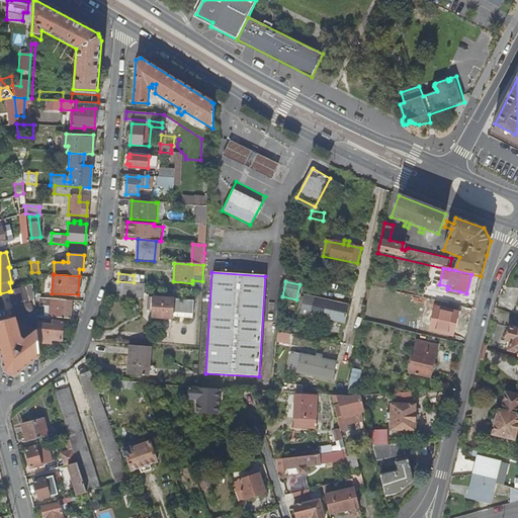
[(143,297),(145,284),(122,282),(121,295),(143,297)]
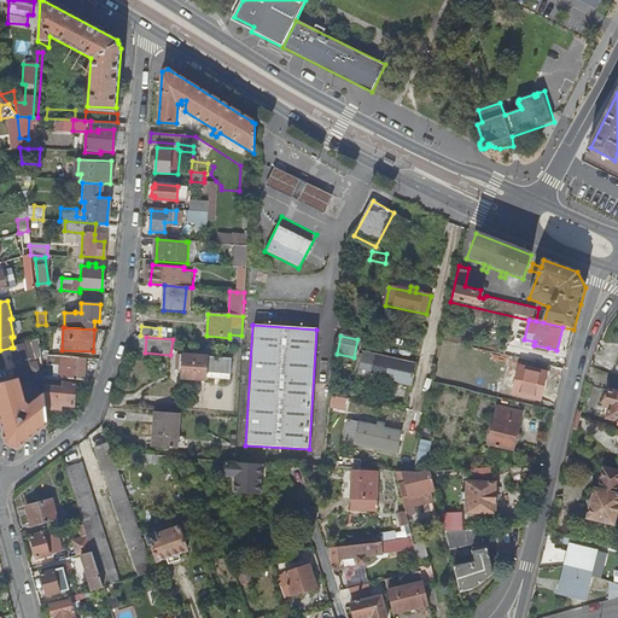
[(449,337),(448,344),(464,348),(465,340),(449,337)]
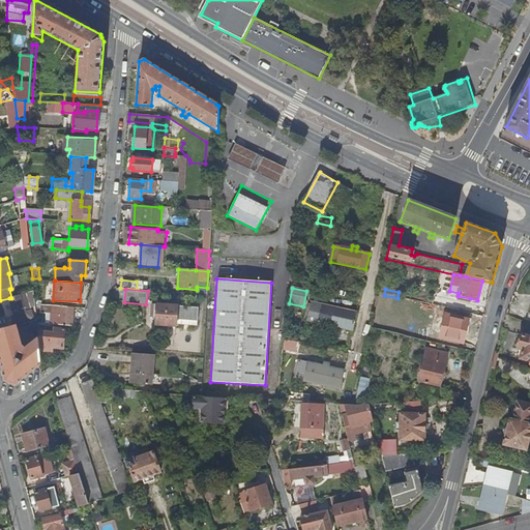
[(11,298),(9,298),(15,317),(10,318),(12,325),(33,319),(29,305),(35,303),(34,292),(27,294),(20,295),(11,298)]
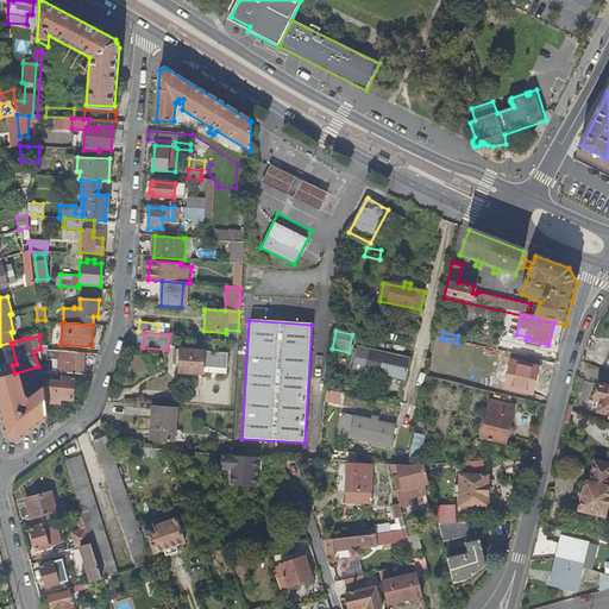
[(406,380),(409,358),(357,347),(352,369),(406,380)]
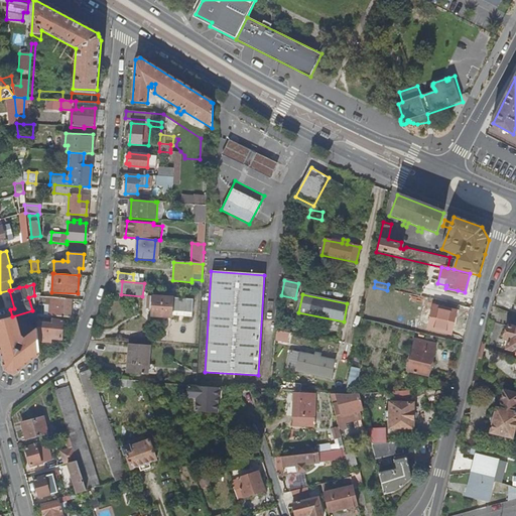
[(157,303),(157,308),(156,310),(159,310),(158,316),(177,318),(177,315),(198,317),(200,301),(153,296),(153,303),(157,303)]
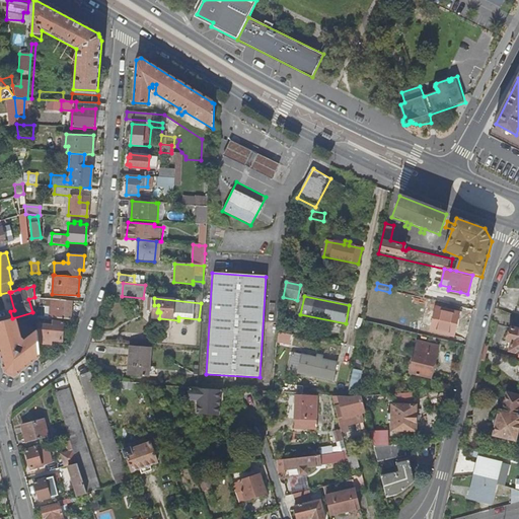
[(71,301),(41,299),(41,306),(45,306),(51,306),(50,317),(70,318),(71,301)]
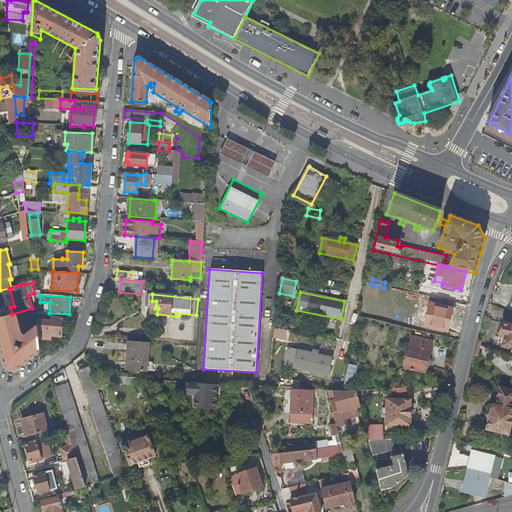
[(454,309),(430,304),(424,327),(448,333),(454,309)]
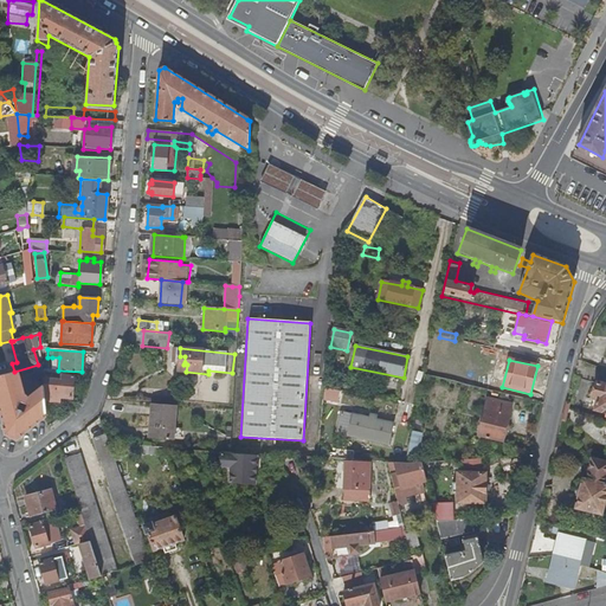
[(42,367),(33,369),(36,379),(43,376),(43,373),(42,367)]
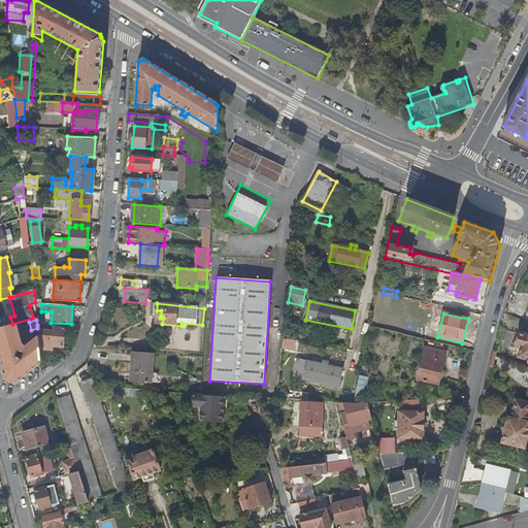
[(20,343),(14,326),(0,329),(0,360),(5,380),(14,384),(41,364),(39,350),(38,336),(25,345),(20,343)]
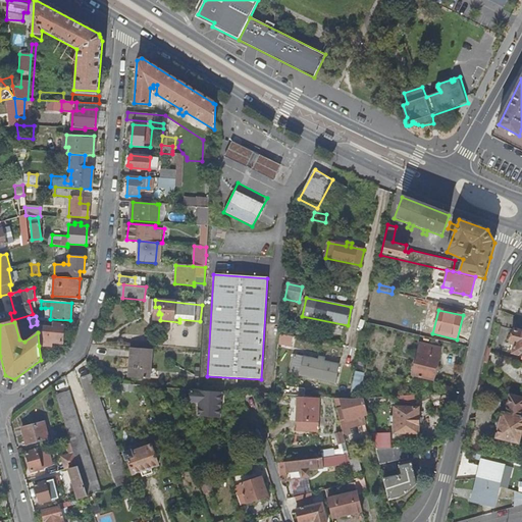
[(53,327),(38,326),(38,332),(39,346),(52,347),(51,343),(62,344),(64,324),(53,323),(53,327)]
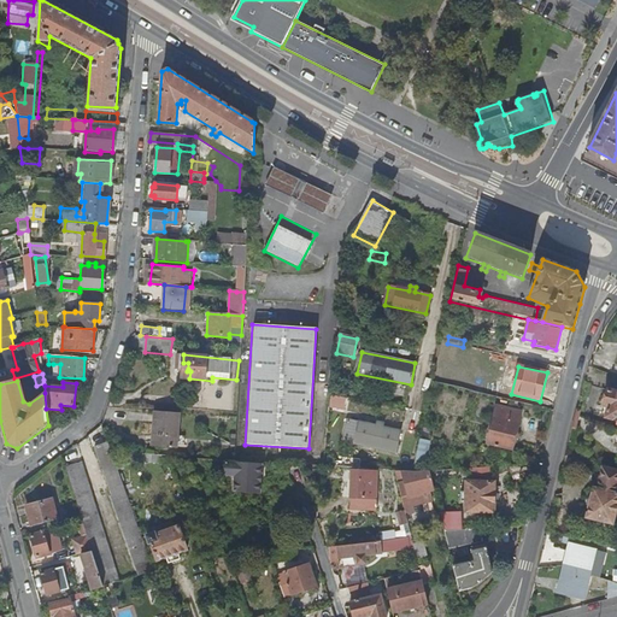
[(616,421),(616,393),(609,391),(604,406),(610,407),(606,418),(616,421)]
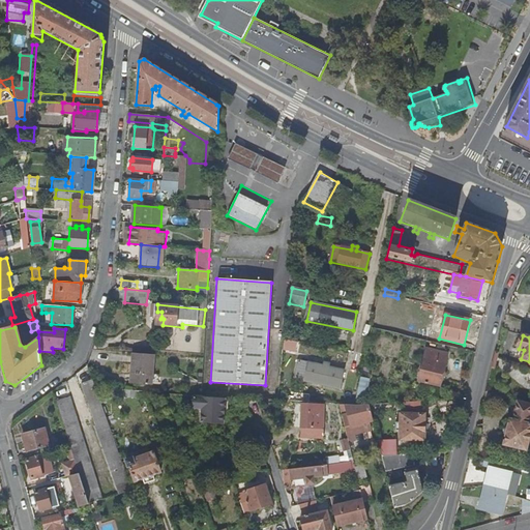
[(299,344),(287,342),(285,356),(297,358),(299,344)]
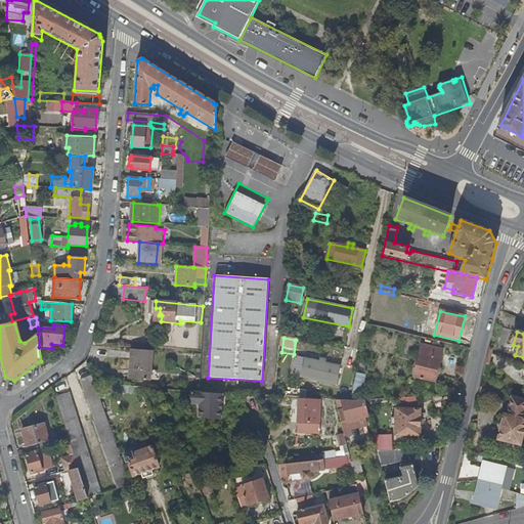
[(153,351),(131,349),(128,379),(150,381),(153,351)]
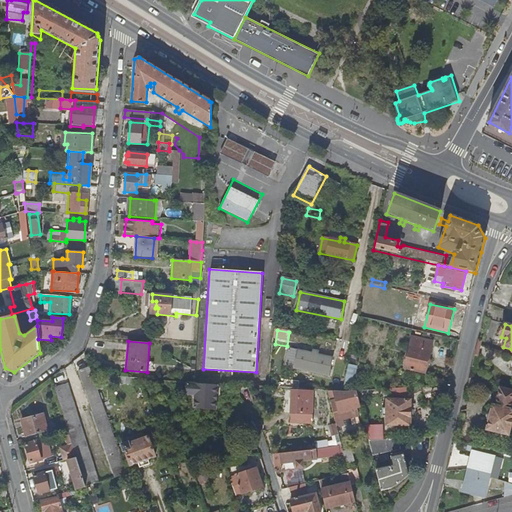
[(439,377),(447,347),(426,342),(419,372),(439,377)]
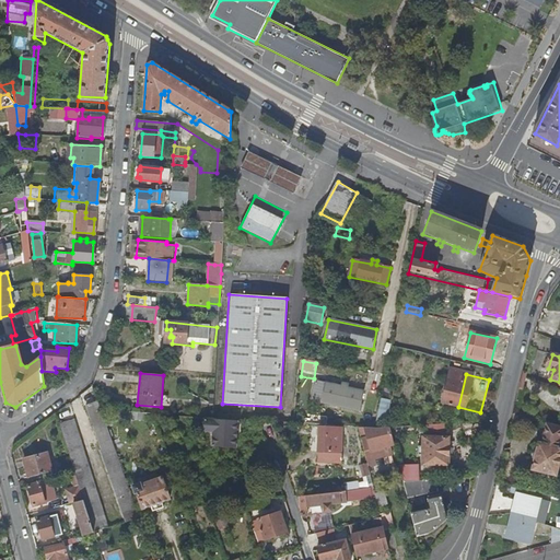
[(310,399),(358,411),(362,392),(314,381),(310,399)]
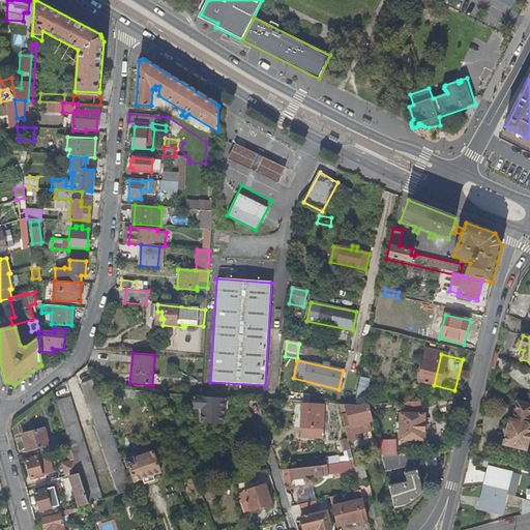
[(362,385),(364,379),(360,378),(356,398),(363,400),(366,385),(362,385)]
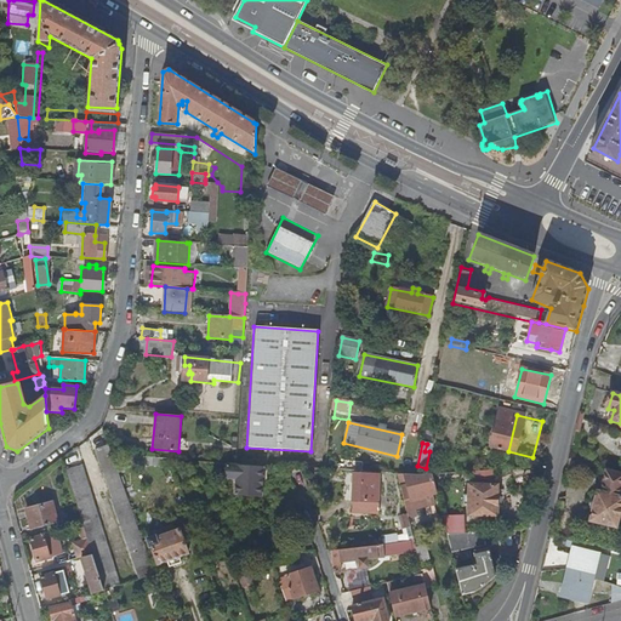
[(135,571),(153,575),(110,455),(107,445),(93,450),(112,502),(110,502),(135,571)]
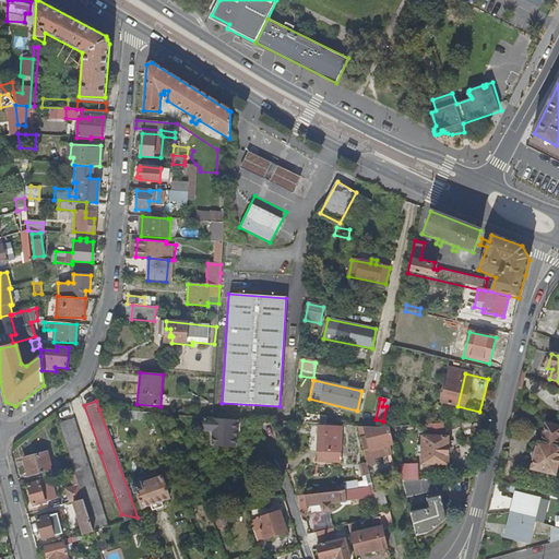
[(211,418),(212,402),(195,401),(194,417),(197,417),(210,418),(211,418)]
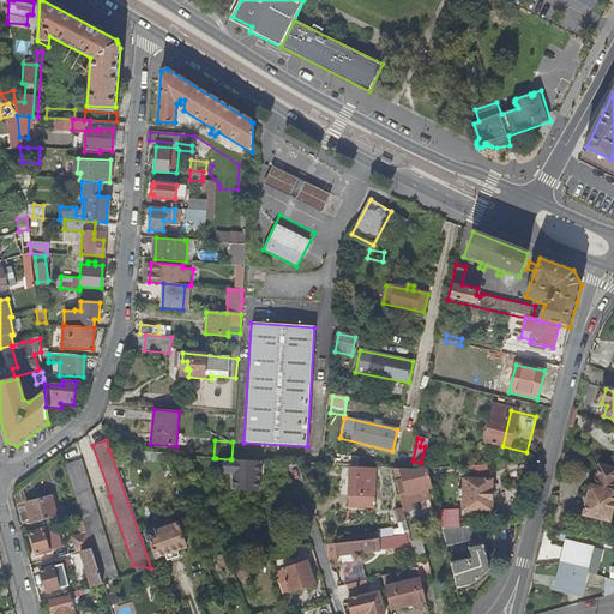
[(230,459),(216,458),(215,469),(229,470),(230,459)]
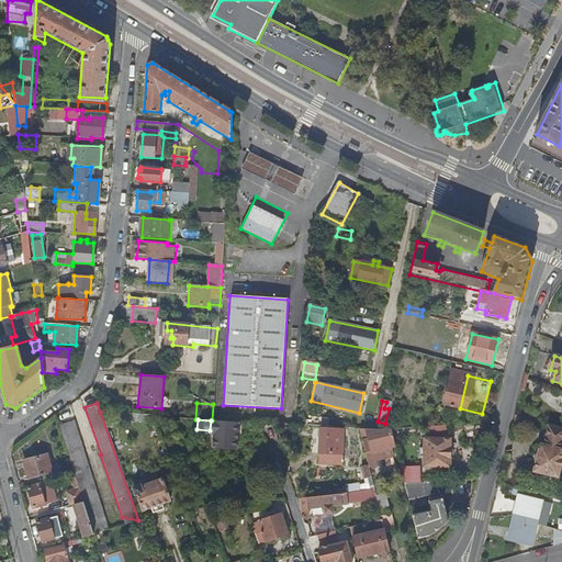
[(83,503),(92,531),(107,527),(74,422),(59,427),(75,475),(83,503)]
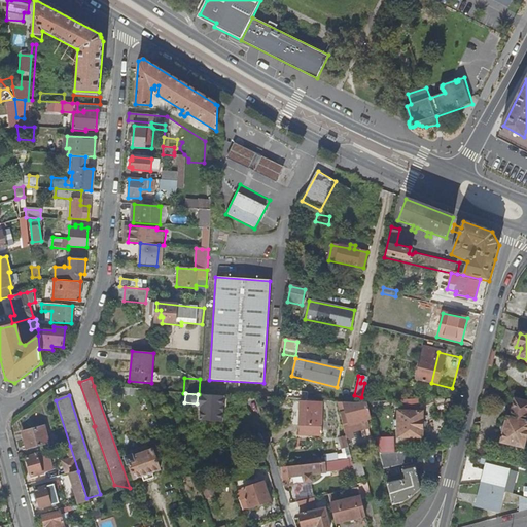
[(526,400),(515,398),(510,419),(508,418),(502,442),(510,444),(507,450),(520,453),(521,448),(524,448),(526,435),(526,400)]
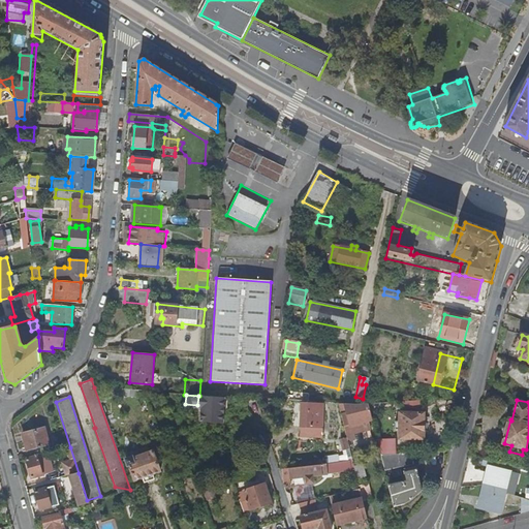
[(319,437),(321,405),(300,403),(298,436),(319,437)]
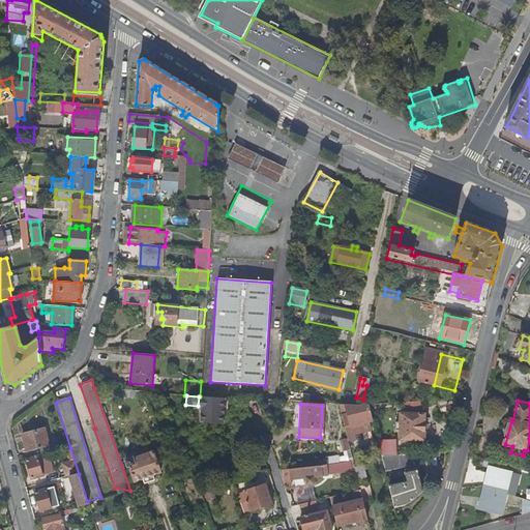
[(353,427),(367,422),(369,422),(366,414),(370,413),(367,407),(354,406),(337,405),(347,440),(348,443),(357,440),(356,436),(353,427)]
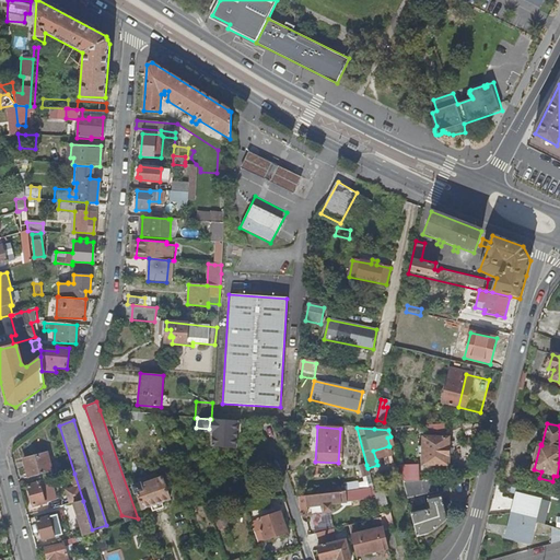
[(423,466),(448,465),(448,439),(422,439),(423,466)]
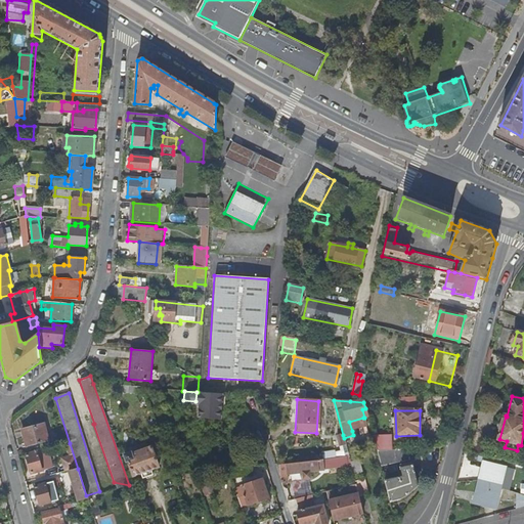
[(365,427),(363,418),(349,422),(352,431),(365,427)]
